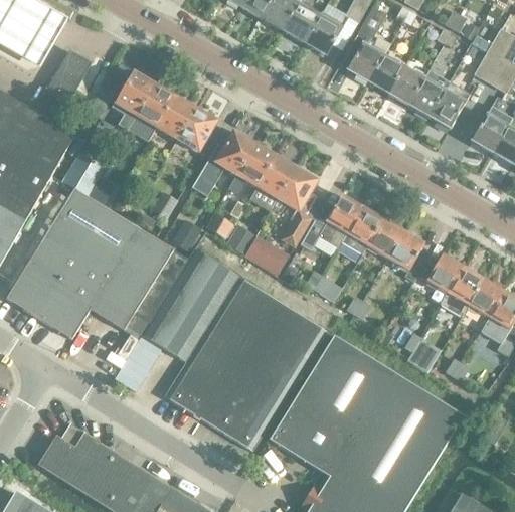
[(0,0),(0,48),(38,70),(65,21),(28,0),(0,0)]
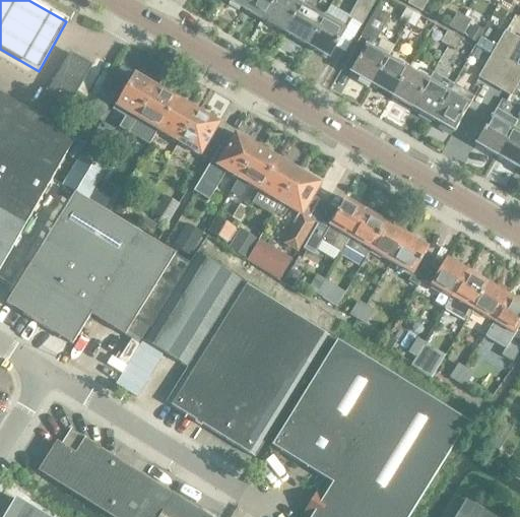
[(264,18),(273,0),(245,0),(242,6),(264,18)]
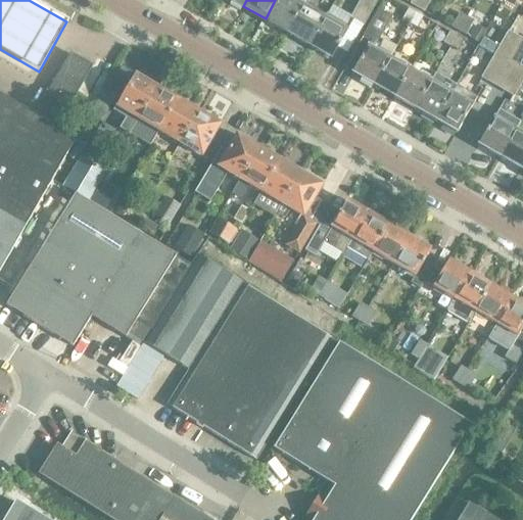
[(275,0),(266,18),(287,31),(302,3),(296,0),(275,0)]
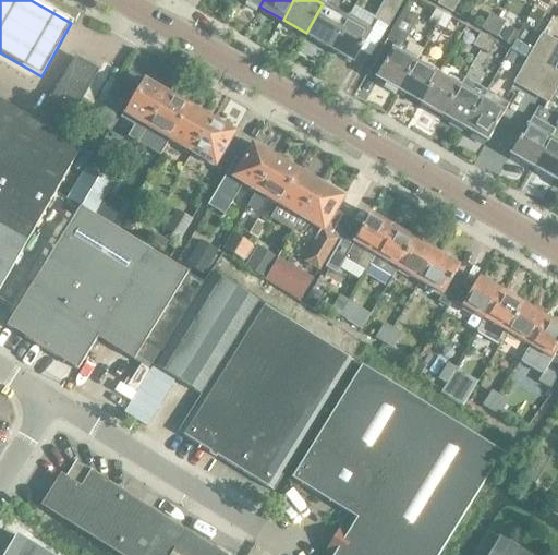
[(383,0),(374,16),(387,24),(400,0),(383,0)]
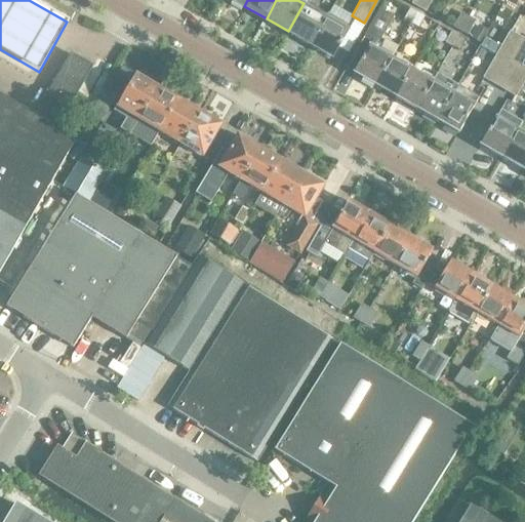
[(420,0),(418,5),(426,9),(431,0),(420,0)]
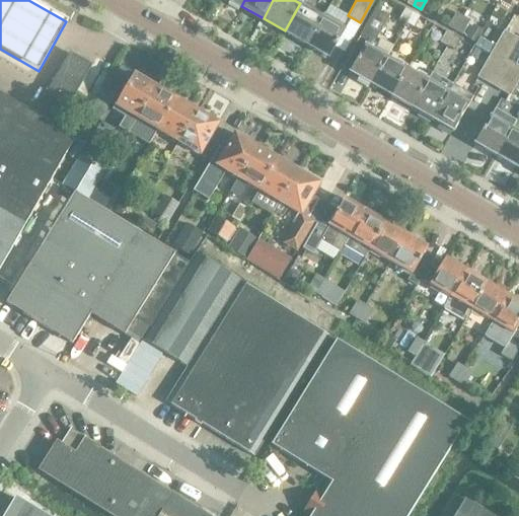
[(300,3),(285,30),(306,43),(322,16),(300,3)]
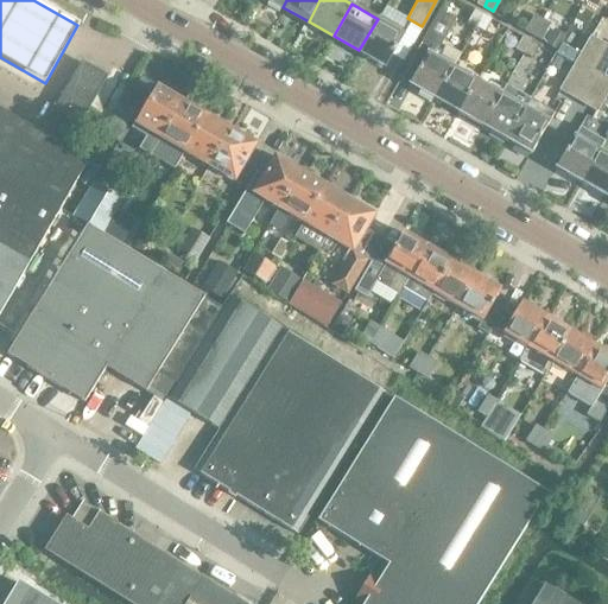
[(439,7),(420,40),(430,46),(410,82),(435,96),(453,65),(438,57),(443,49),(438,48),(456,17),(439,7)]
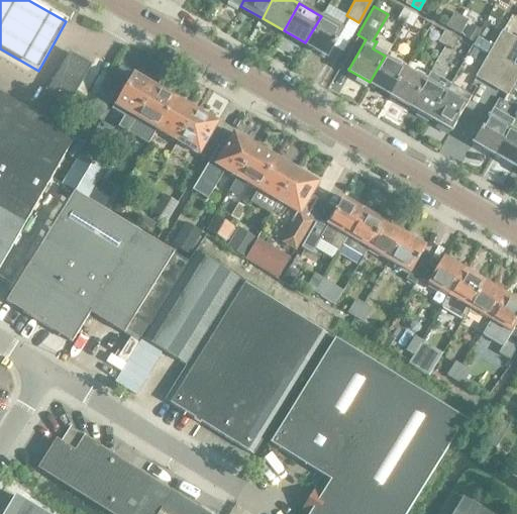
[(405,20),(411,10),(403,6),(397,16),(405,20)]
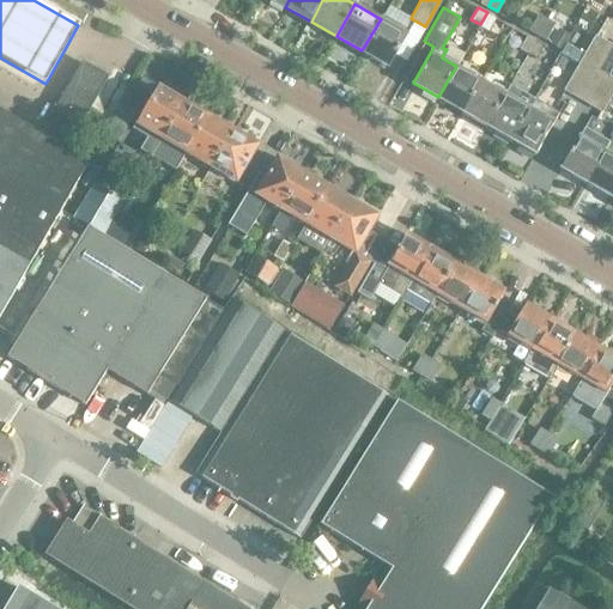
[(487,12),(480,24),(489,30),(496,17),(487,12)]
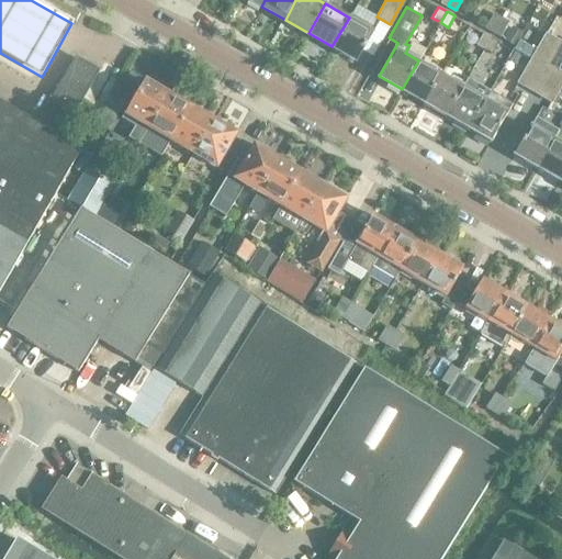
[(493,31),(502,15),(493,11),(484,26),(493,31)]
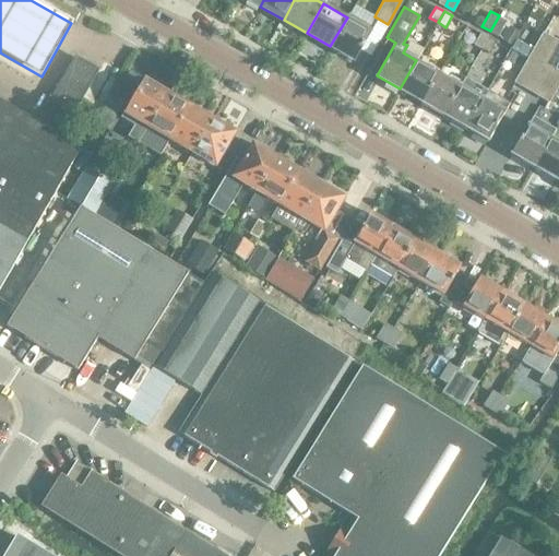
[(499,15),(490,31),(498,35),(507,20),(499,15)]
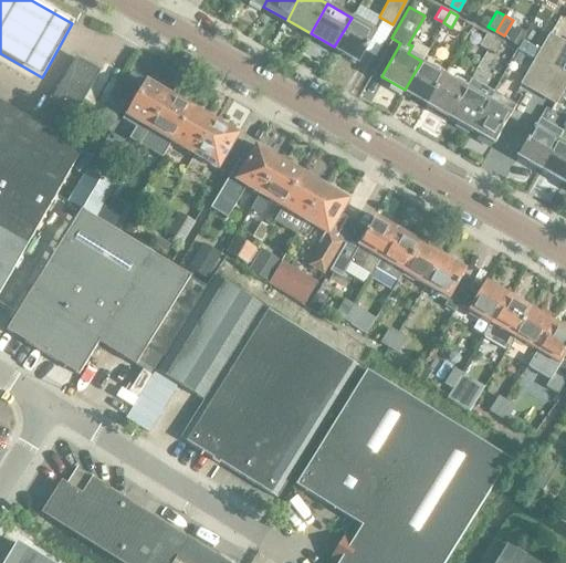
[(352,18),(334,47),(358,60),(375,31),(352,18)]
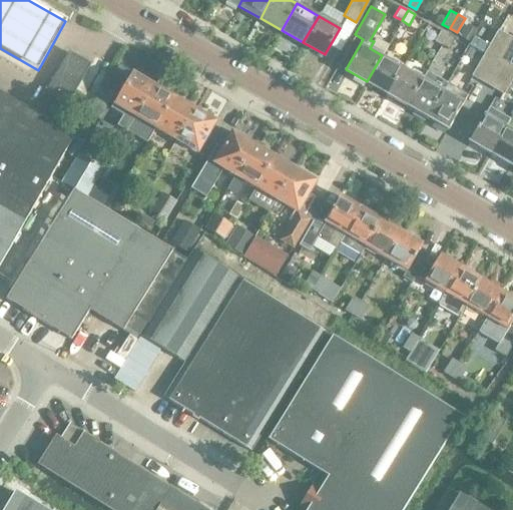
[(442,43),(448,33),(441,28),(435,39),(442,43)]
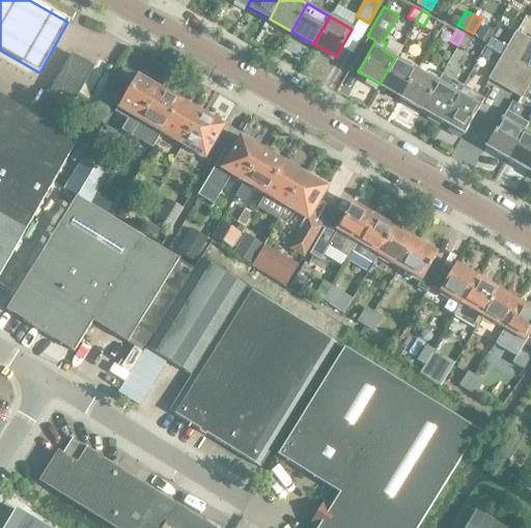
[(490,37),(487,42),(485,46),(502,53),(513,59),(527,36),(515,30),(507,45),(490,37)]
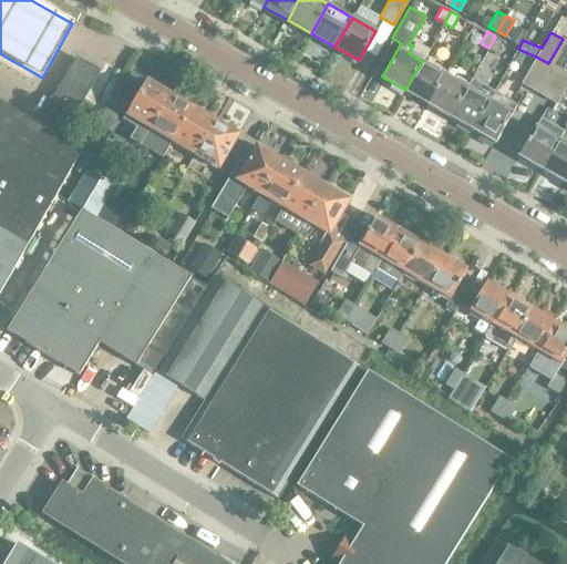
[(495,37),(488,48),(496,52),(503,41),(495,37)]
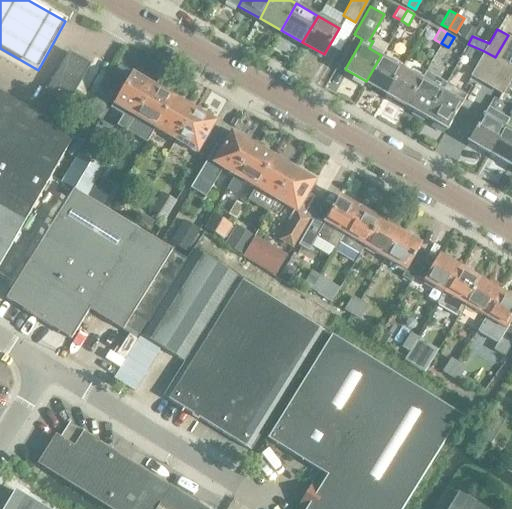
[(495,57),(505,63),(511,50),(511,37),(508,35),(495,57)]
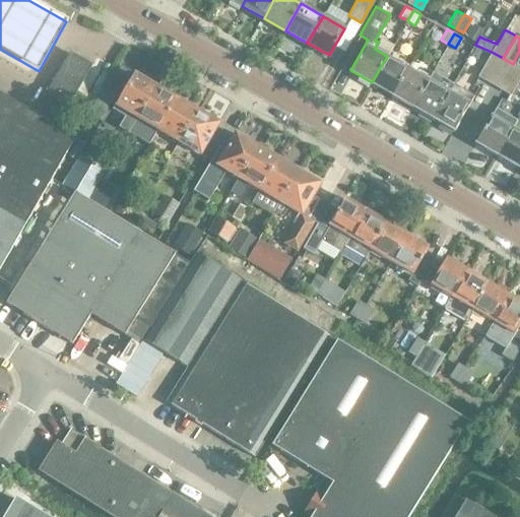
[(47,90),(60,99),(69,104),(92,63),(70,50),(47,90)]
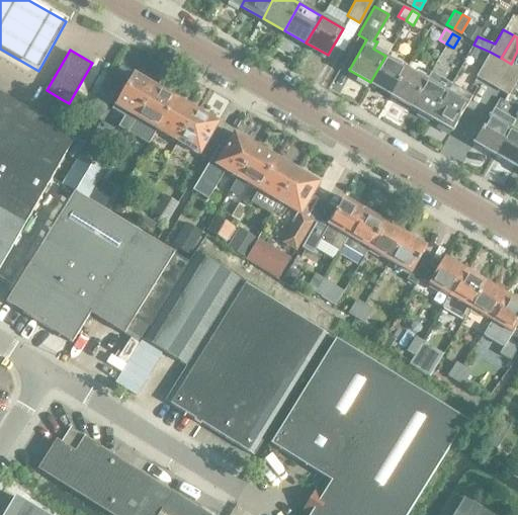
[(501,58),(490,52),(478,74),(488,80),(501,58)]
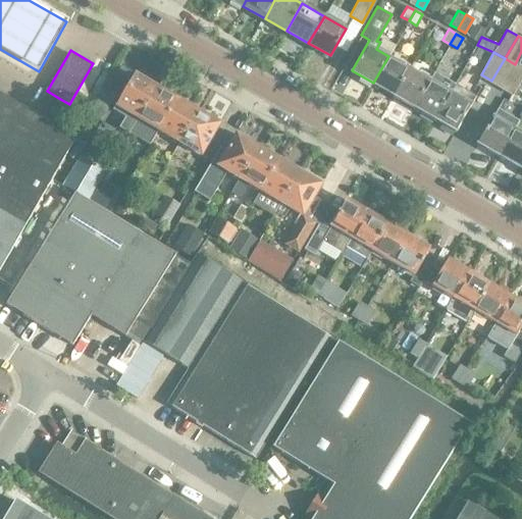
[(388,56),(373,83),(394,95),(409,68),(388,56)]
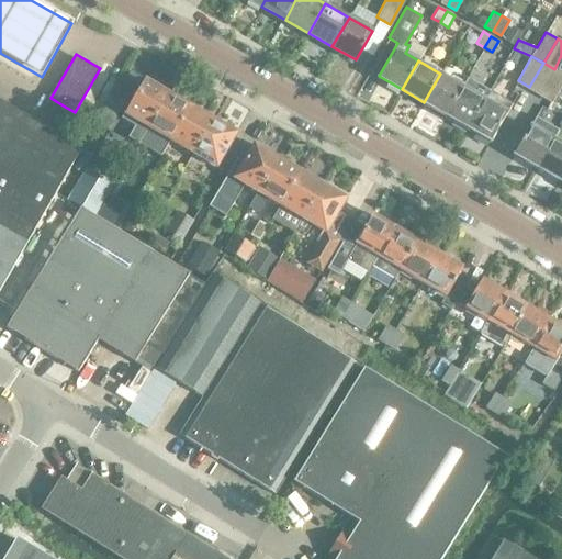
[(554,69),(543,63),(529,87),(541,93),(554,69)]
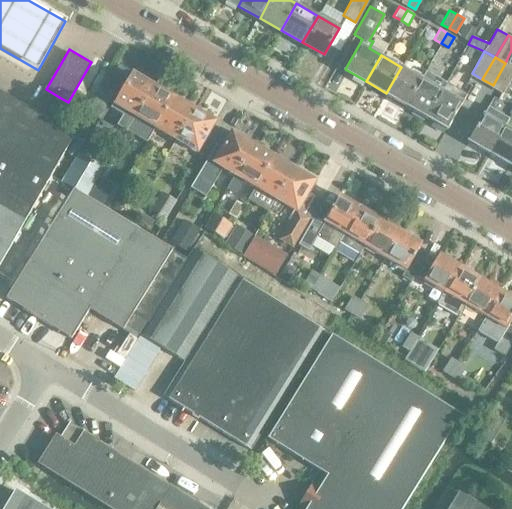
[(503,91),(511,74),(511,66),(505,63),(493,85),(503,91)]
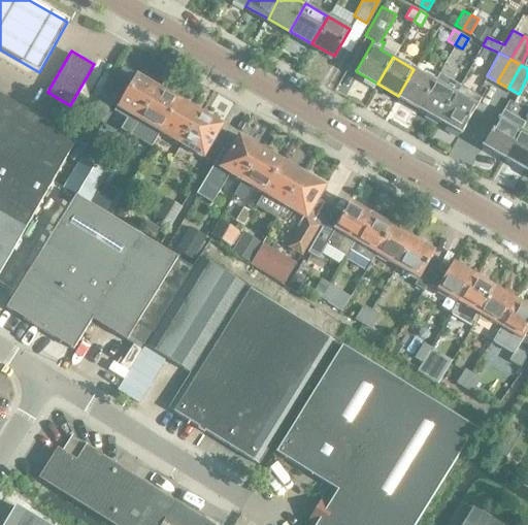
[(414,69),(398,96),(420,107),(434,80),(414,69)]
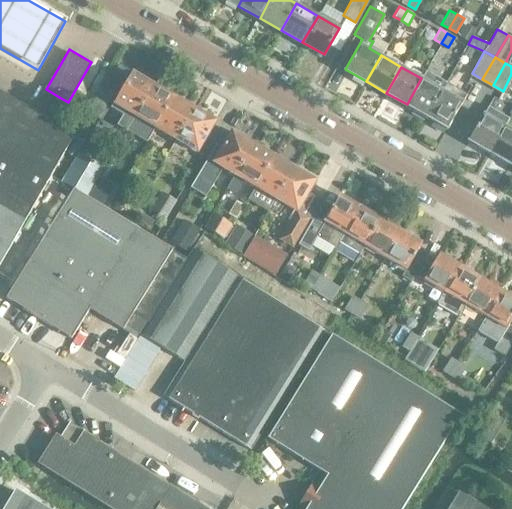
[(421,78),(407,104),(427,116),(442,90),(447,82),(426,70),(421,78)]
